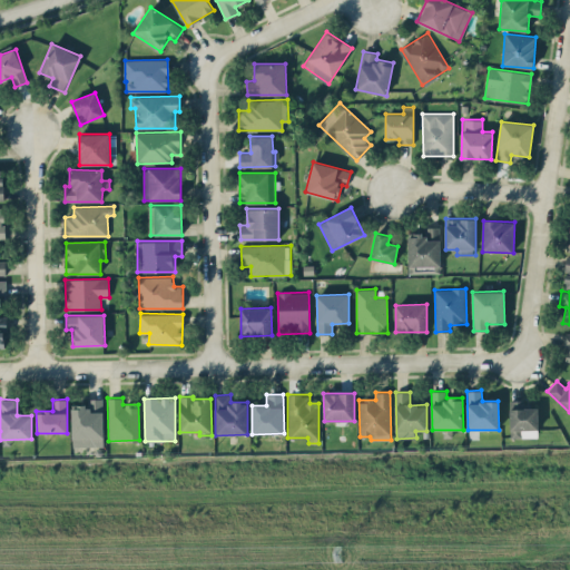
[(71,404),(72,446),(104,445),(102,399),(87,399),(88,404),(71,404)]
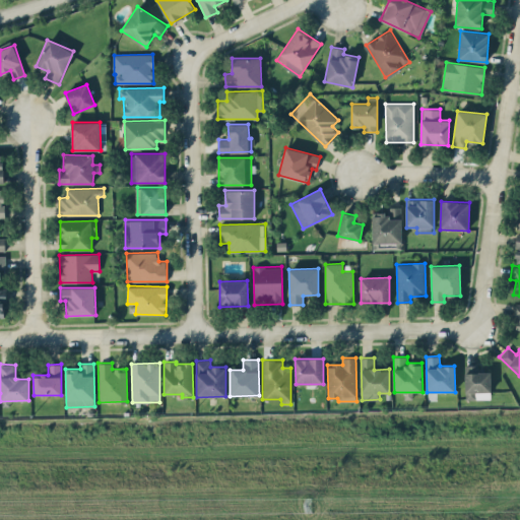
[(491,398),(491,372),(478,372),(478,365),(465,366),(466,399),(491,398)]
